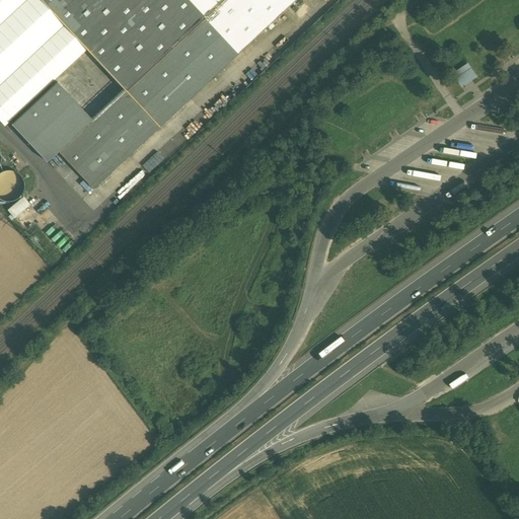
[(0,0),(0,121),(5,127),(87,50),(41,0),(0,0)]
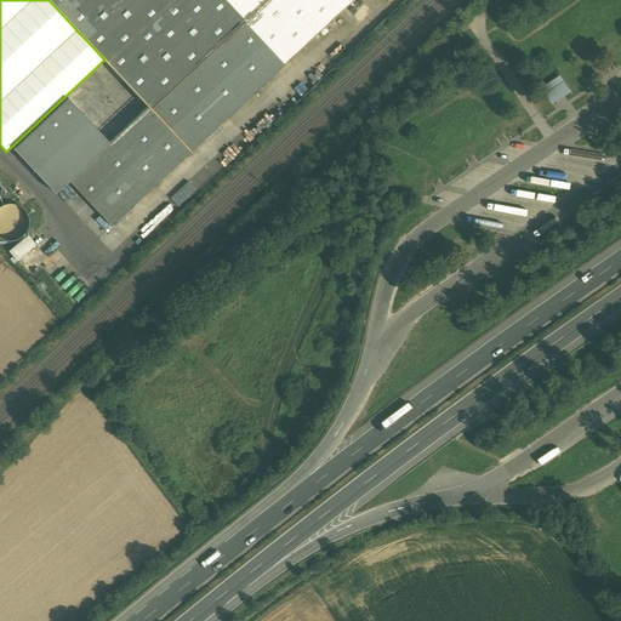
[(244,21),(223,0),(49,0),(104,60),(148,107),(149,107),(149,108),(244,21)]
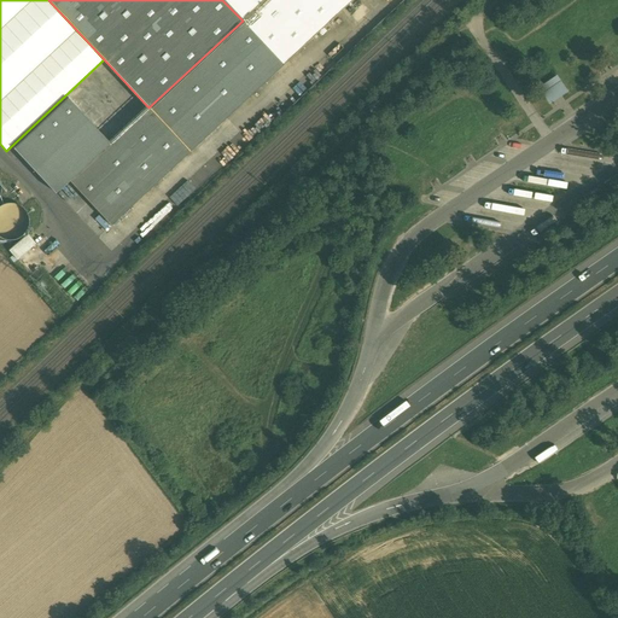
[(222,0),(243,21),(284,65),(354,0),(222,0)]
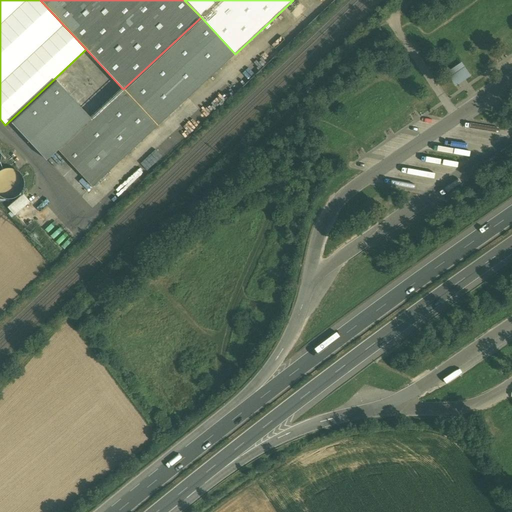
[(122,88),(90,118),(91,118),(58,150),(92,187),(235,54),(201,17),(123,89),(123,88),(122,88)]
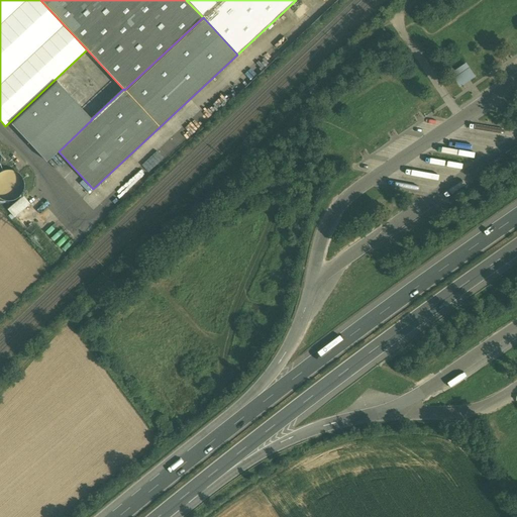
[(467,67),(453,76),(460,86),(467,83),(474,77),(467,67)]
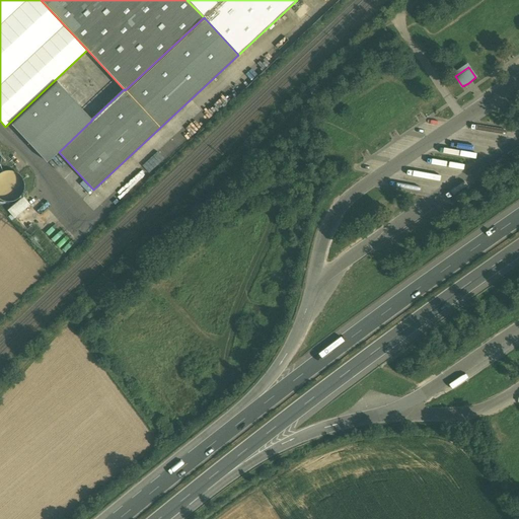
[(58,82),(12,125),(47,162),(48,162),(59,152),(92,120),(91,120),(58,83),(58,82)]
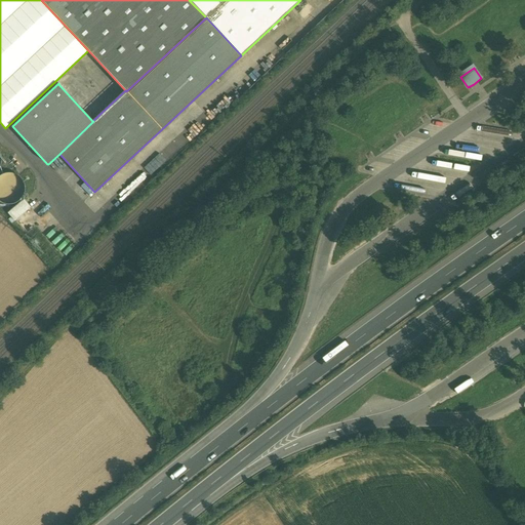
[(167,160),(176,155),(171,147),(162,152),(167,160)]
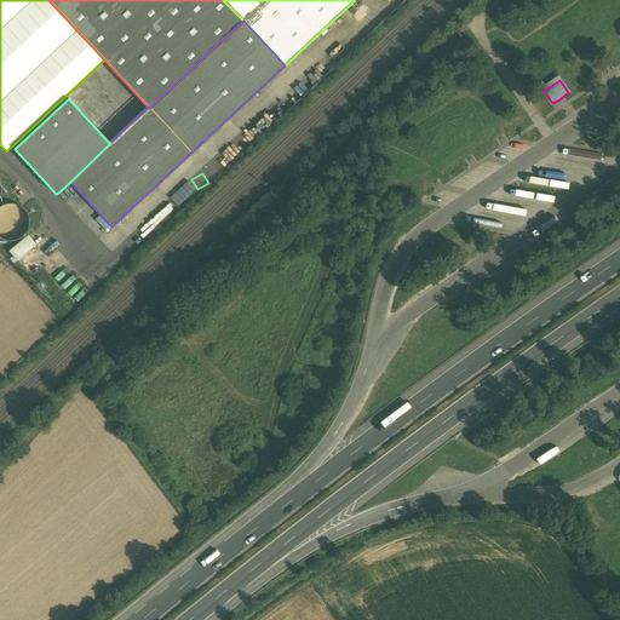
[(28,235),(10,252),(17,260),(36,245),(28,235)]
